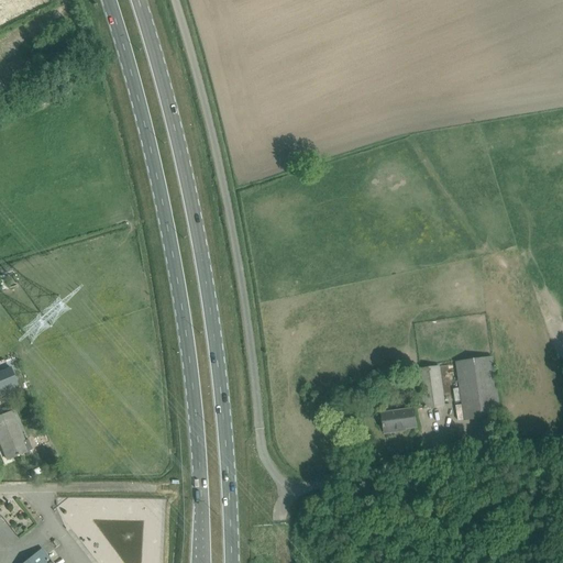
[(464,420),(489,417),(500,416),(492,359),(456,363),(464,420)]
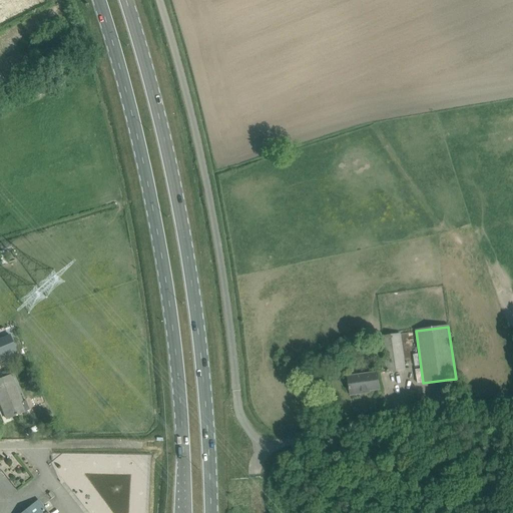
[(385,358),(387,372),(405,369),(400,335),(382,338),(384,353),(382,353),(383,358),(385,358)]
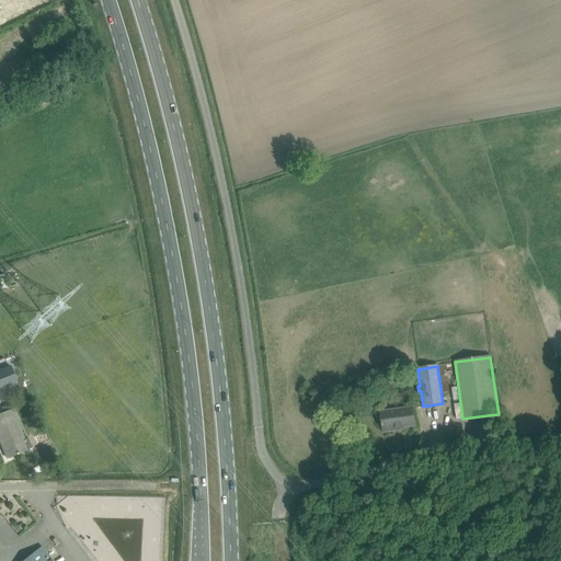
[(0,370),(0,389),(16,384),(10,367),(0,370)]
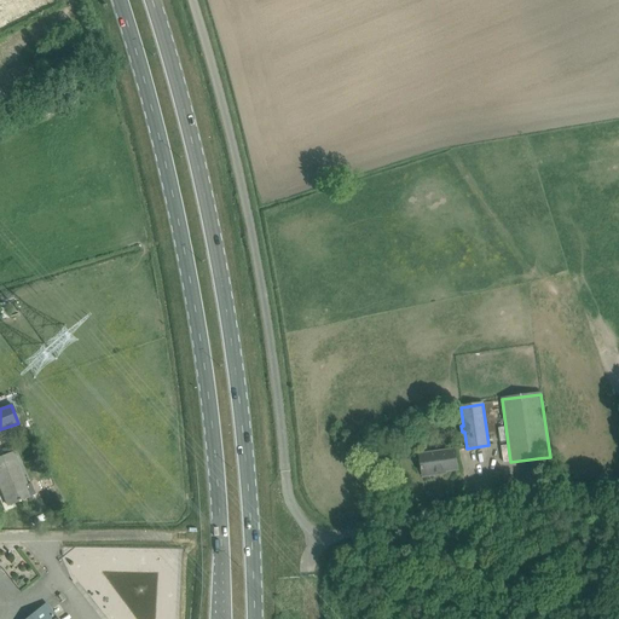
[(457,469),(455,451),(420,456),(422,470),(423,476),(435,475),(435,473),(457,469)]
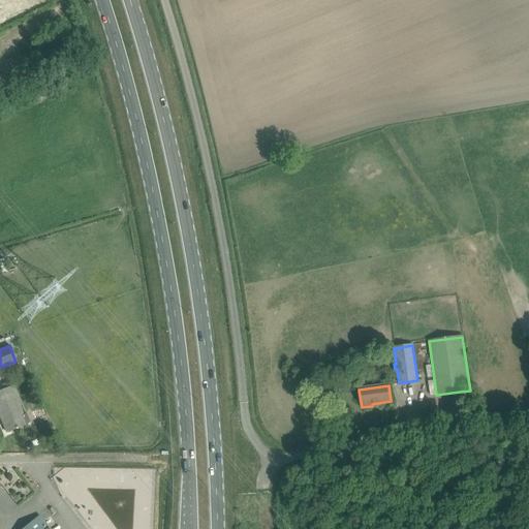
[(11,386),(0,391),(0,415),(7,432),(30,423),(26,413),(23,415),(11,386)]
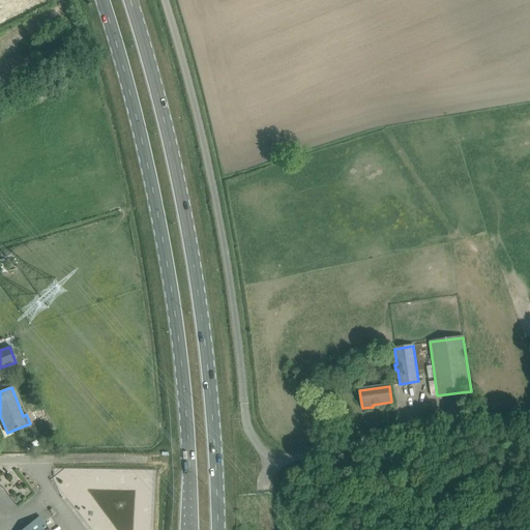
[(49,529),(39,518),(23,529),(49,529)]
